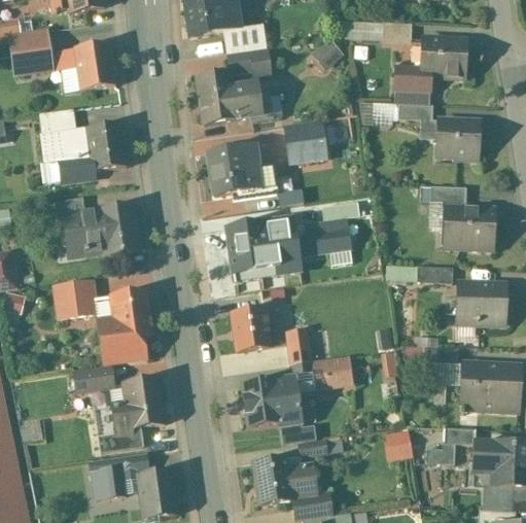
[(51,0),(53,10),(69,8),(68,0),(51,0)]
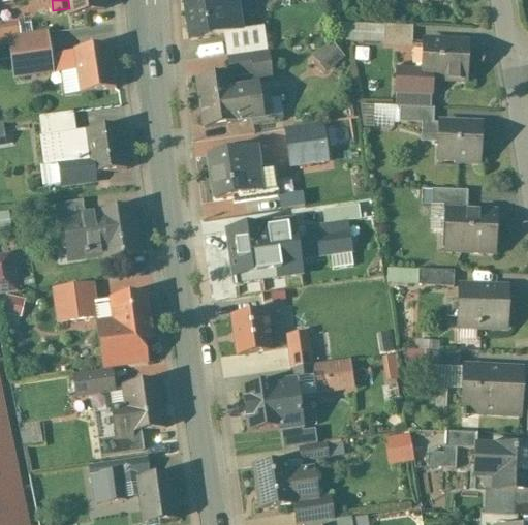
[(68,0),(69,8),(70,12),(104,7),(103,0),(68,0)]
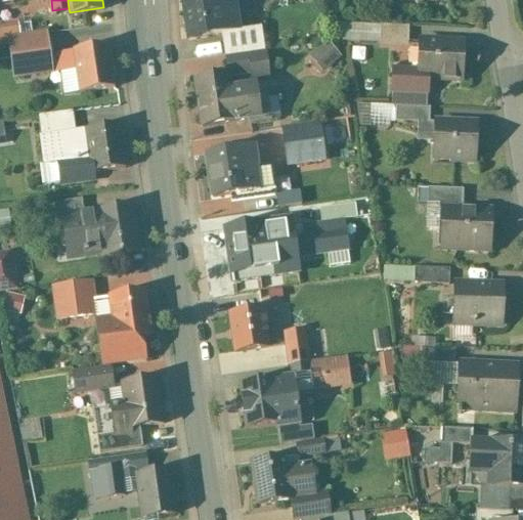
[(183,0),(188,36),(237,29),(233,0),(183,0)]
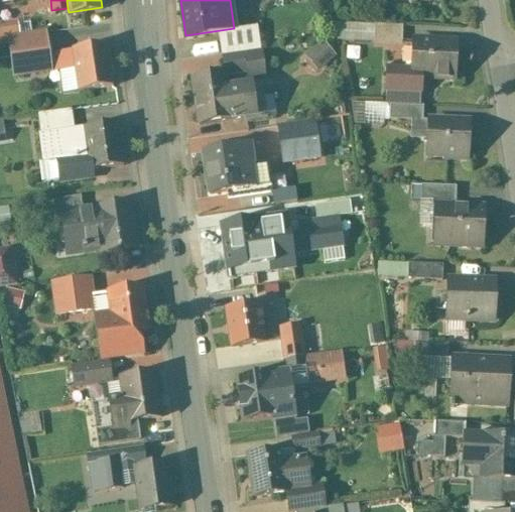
[(403,23),(375,22),(374,37),(402,38),(403,23)]
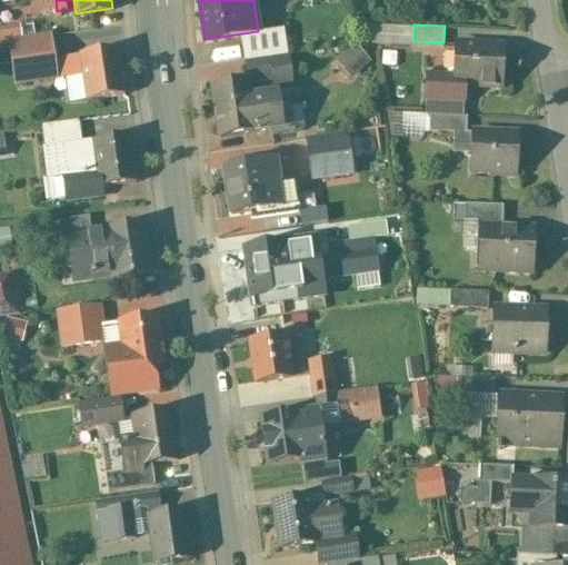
[(50,33),(10,39),(17,81),(56,75),(57,77),(55,56),(53,57),(50,33)]
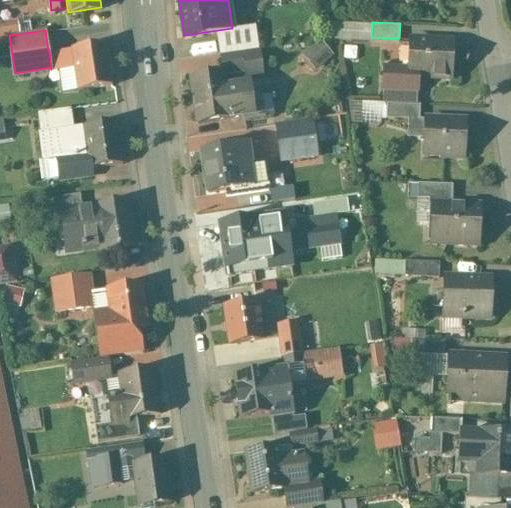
[(304,50),(319,66),(336,50),(321,34),(304,50)]
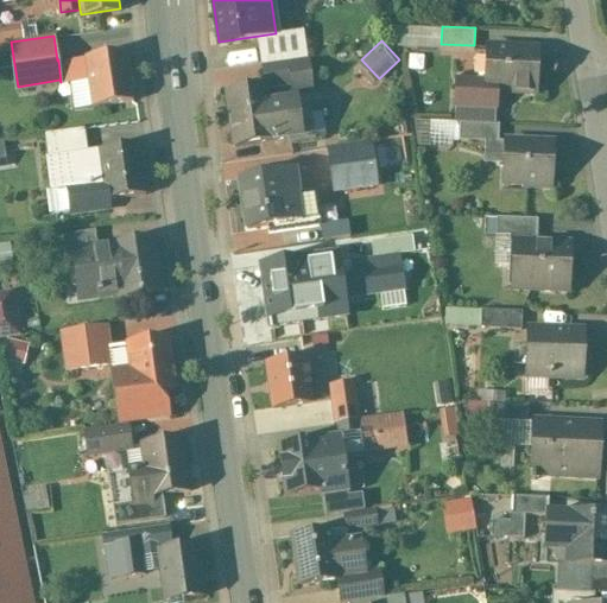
[(538,48),(486,44),(485,77),(485,86),(506,86),(506,89),(537,90),(538,48)]
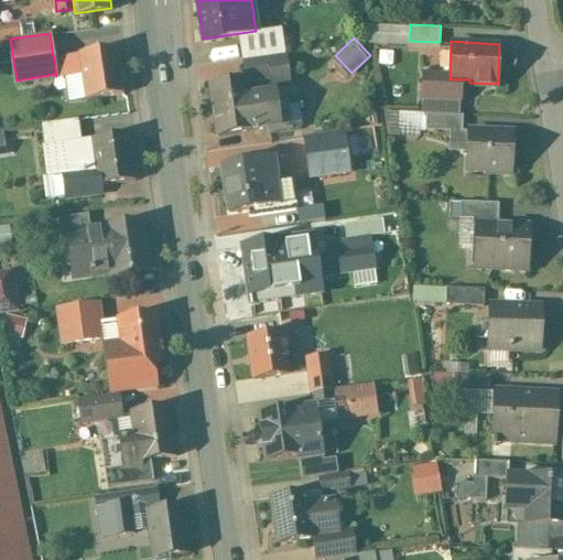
[(117,45),(79,52),(86,97),(123,92),(117,45)]
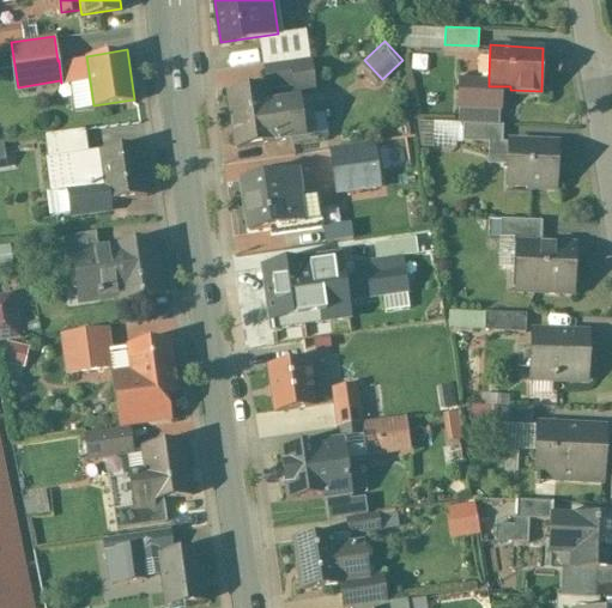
[(78,58),(59,60),(61,83),(82,79),(78,58)]
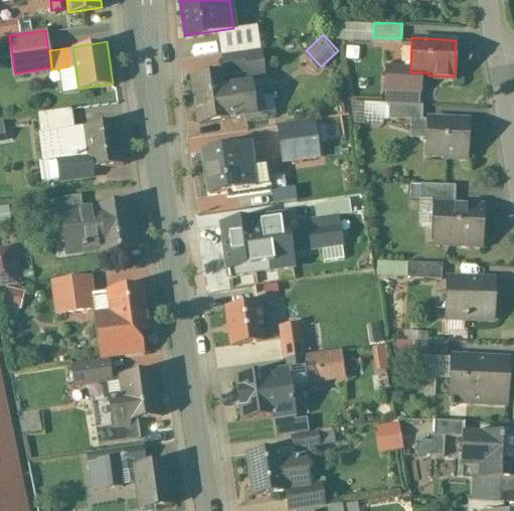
[(261,48),(236,52),(239,69),(264,65),(261,48)]
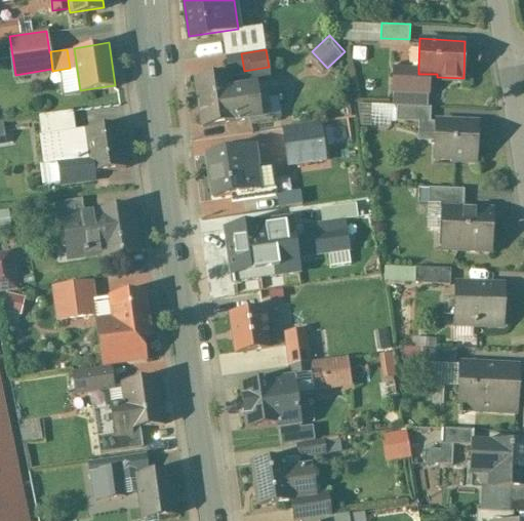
[(409,71),(394,70),(393,104),(397,104),(428,105),(429,76),(437,77),(437,74),(418,74),(418,67),(410,66),(409,71)]
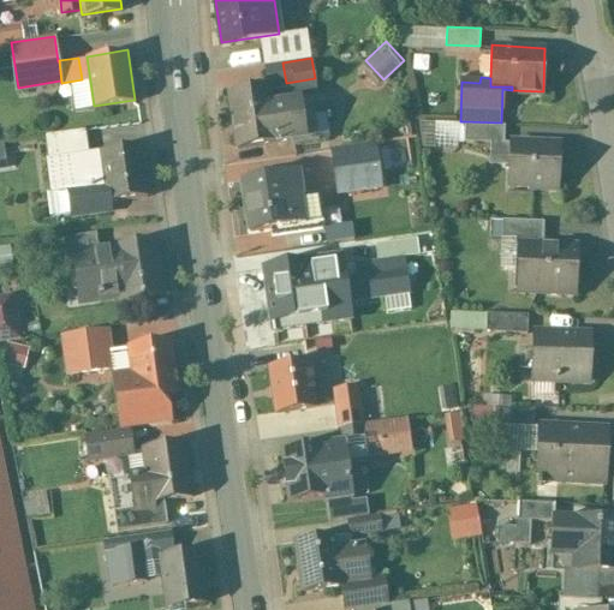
[(270,102),(267,84),(230,90),(238,145),(293,137),(294,139),(319,136),(315,112),(291,115),(288,99),(270,102)]
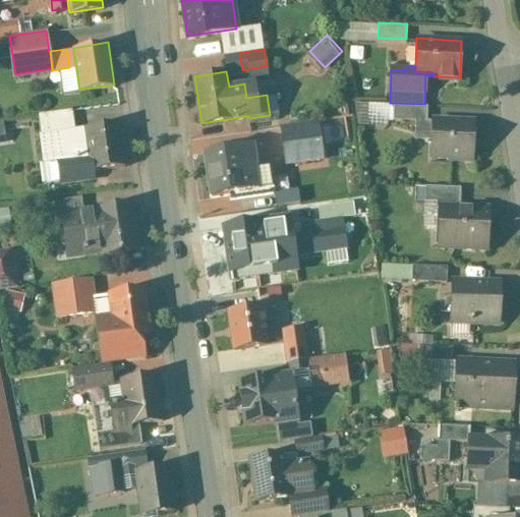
[(424,104),(394,103),(394,118),(427,119),(427,104),(424,104)]
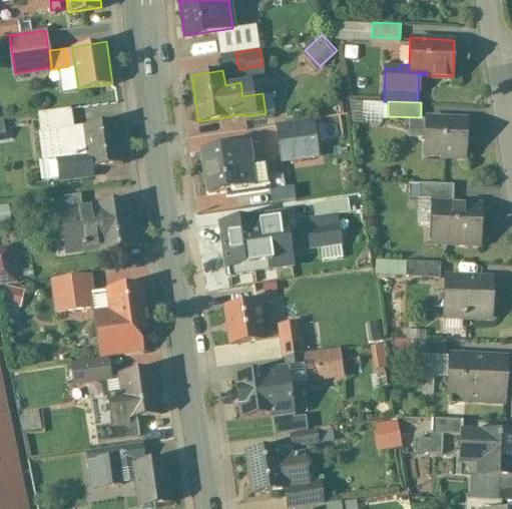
[(72,110),(39,115),(43,149),(77,144),(72,110)]
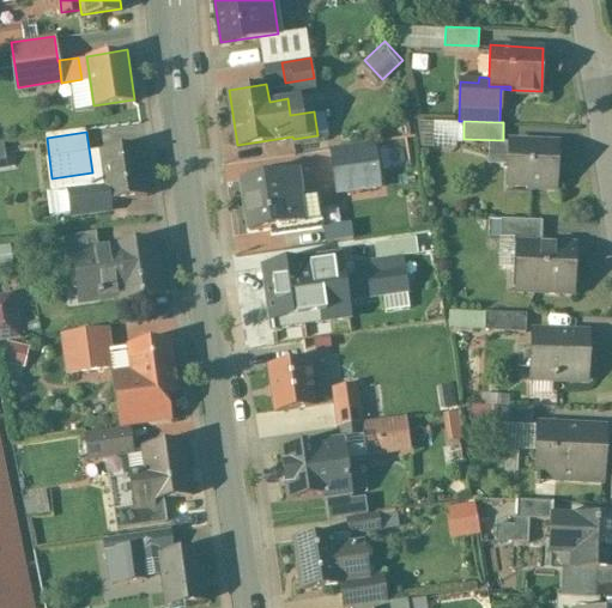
[(374,139),(331,145),(338,190),(380,184),(374,139)]
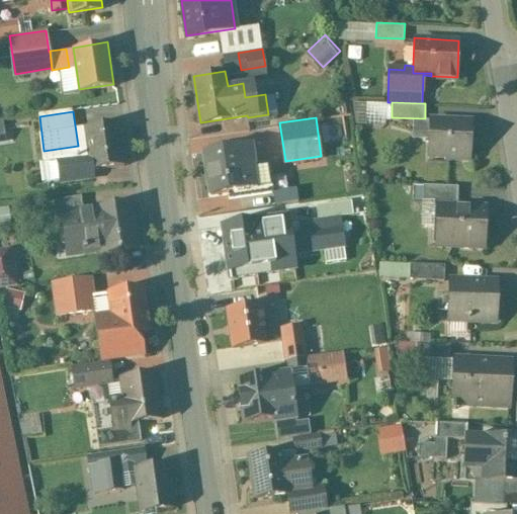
[(471,119),(430,117),(428,153),(445,154),(445,157),(469,158),(471,119)]
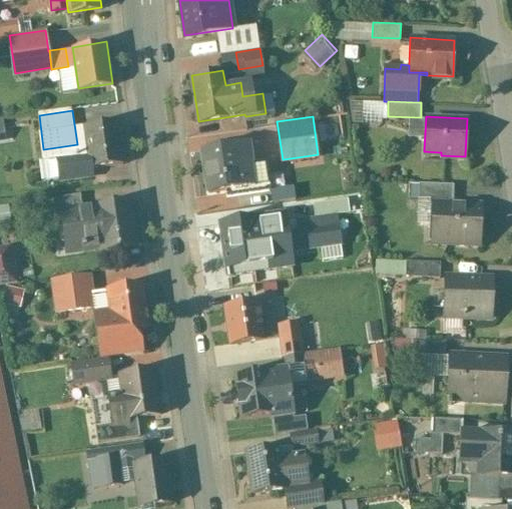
[(117,119),(84,124),(84,125),(82,125),(83,136),(85,136),(88,152),(90,166),(91,166),(123,161),(117,119)]
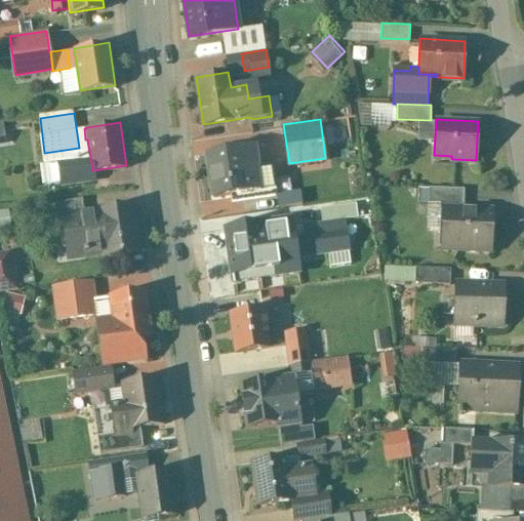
[(253,145),(237,148),(236,147),(233,143),(212,146),(210,151),(207,152),(213,195),(233,192),(234,198),(247,196),(246,190),(259,188),(253,145)]
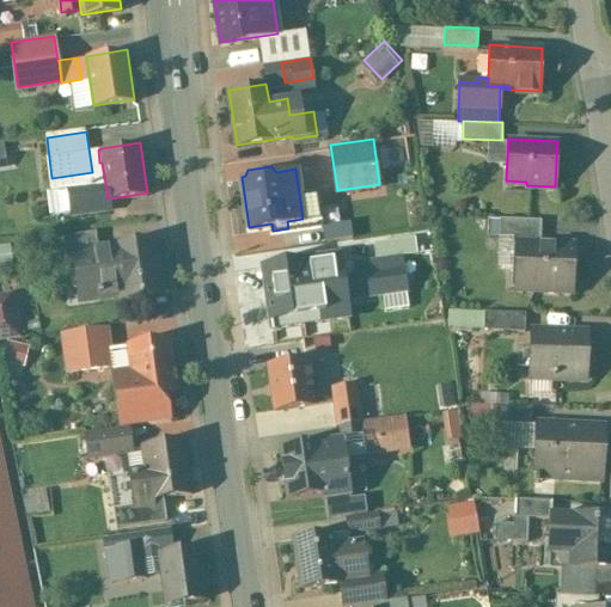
[(105,182),(68,186),(72,212),(110,207),(109,198),(108,198),(105,182)]
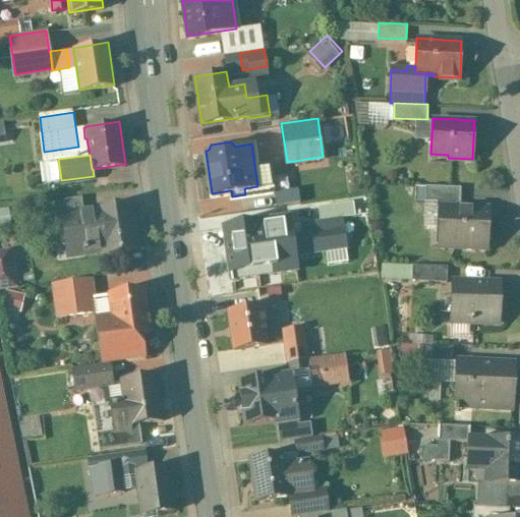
[(458,185),(425,184),(425,199),(457,200),(458,185)]
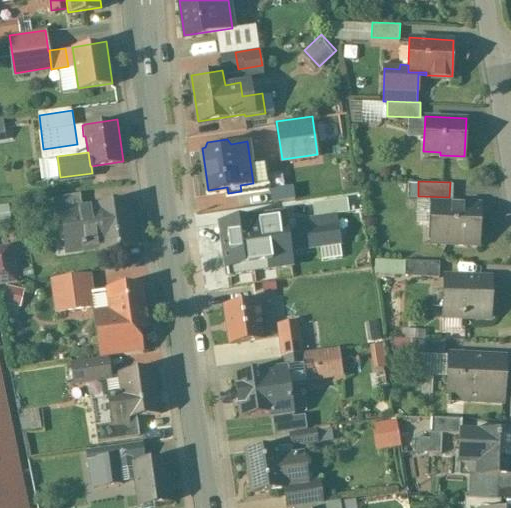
[(80,191),(47,196),(49,213),(62,211),(78,208),(78,207),(83,206),(80,191)]
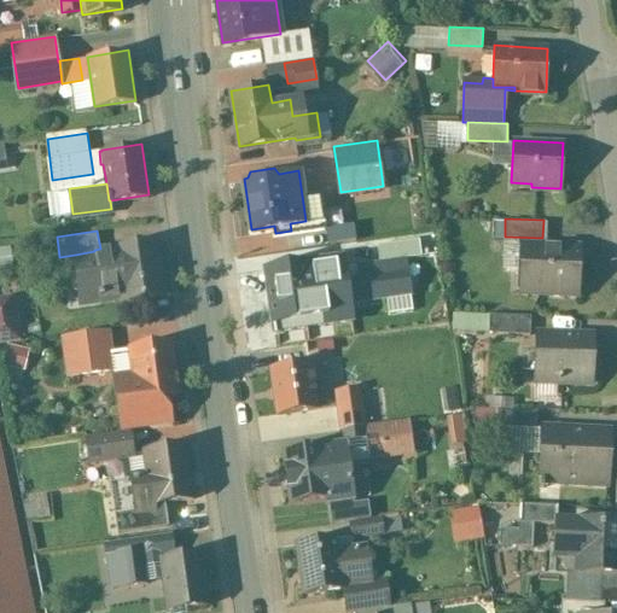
[(157,240),(116,246),(116,247),(100,250),(100,249),(94,250),(94,251),(75,255),(80,290),(100,287),(102,291),(100,291),(102,297),(122,295),(123,298),(164,292),(157,240)]
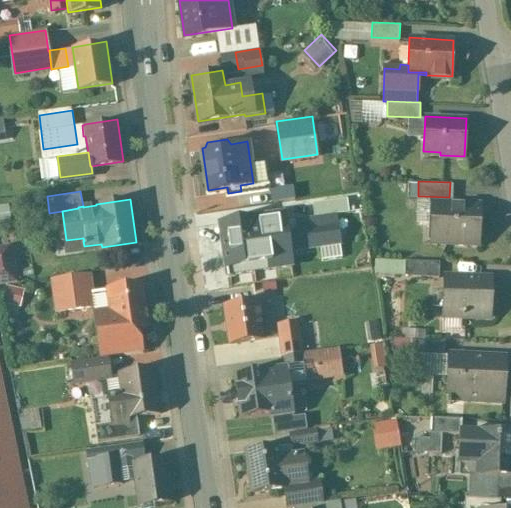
[(479,203),(432,201),(432,203),(435,203),(434,239),(431,239),(431,240),(455,241),(455,242),(478,243),(478,242),(477,242),(477,217),(479,217),(479,203)]
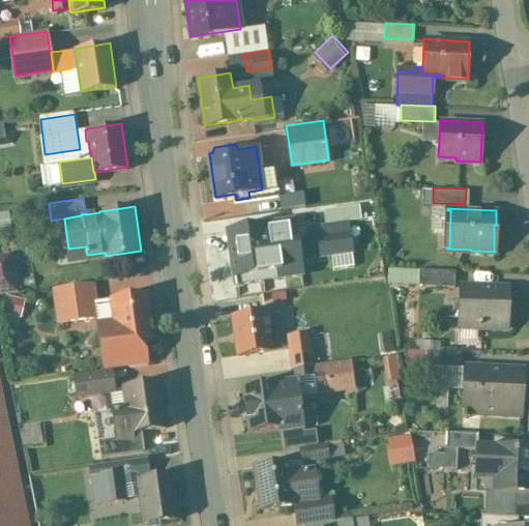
[(361,236),(373,235),(372,214),(359,215),(361,236)]
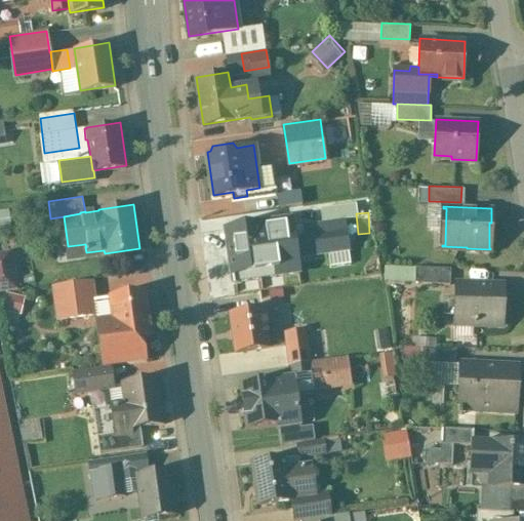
[(347,216),(304,223),(305,233),(296,234),(298,252),(347,245),(344,223),(348,222),(347,216)]
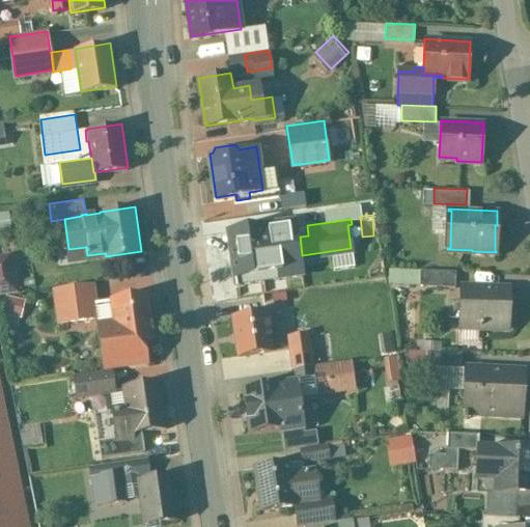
[(0,251),(0,292),(5,292),(10,313),(27,309),(14,249),(0,251)]
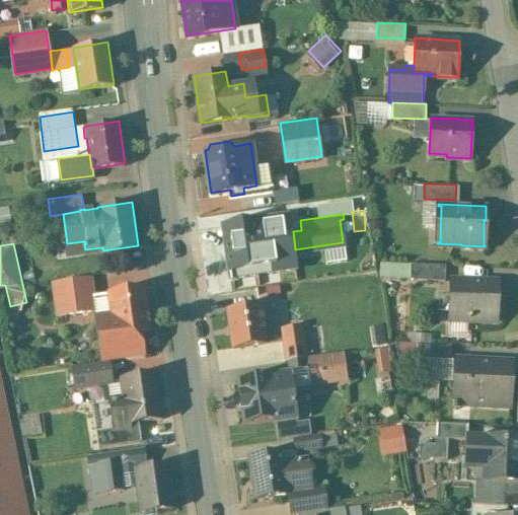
[(446,264),(411,262),(411,278),(445,279),(446,264)]
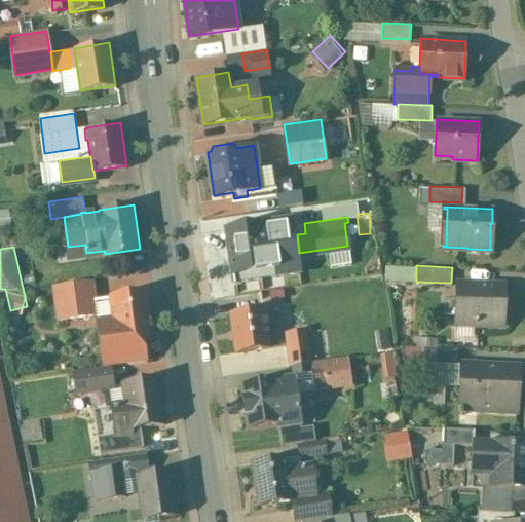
[(505,284),(456,282),(455,322),(503,324),(505,284)]
